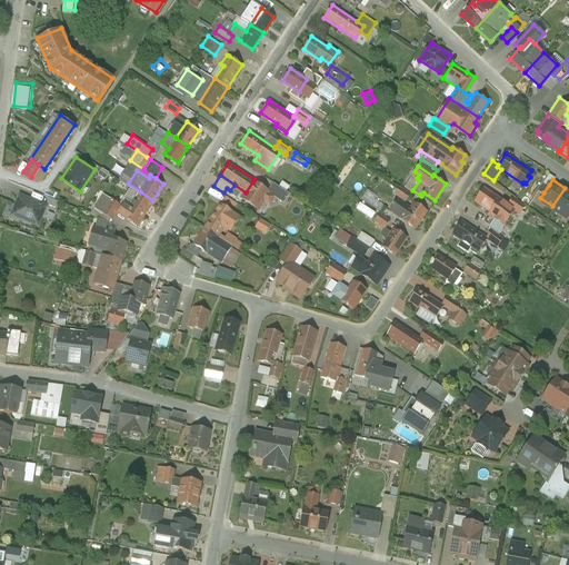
[(267,189),(253,180),(246,192),(242,197),(257,207),(263,198),(268,190),(267,189)]
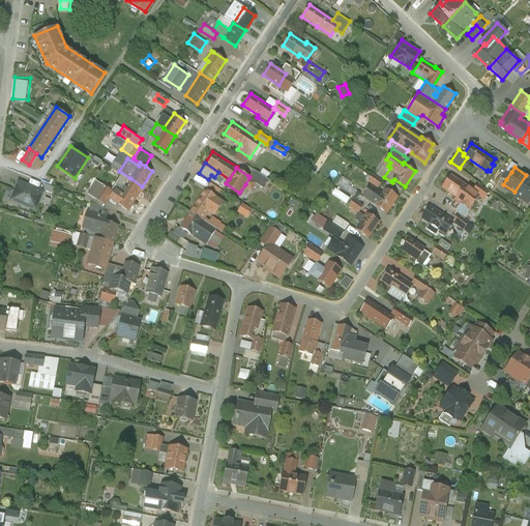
[(269,178),(254,168),(248,176),(249,177),(255,181),(264,187),(269,178)]
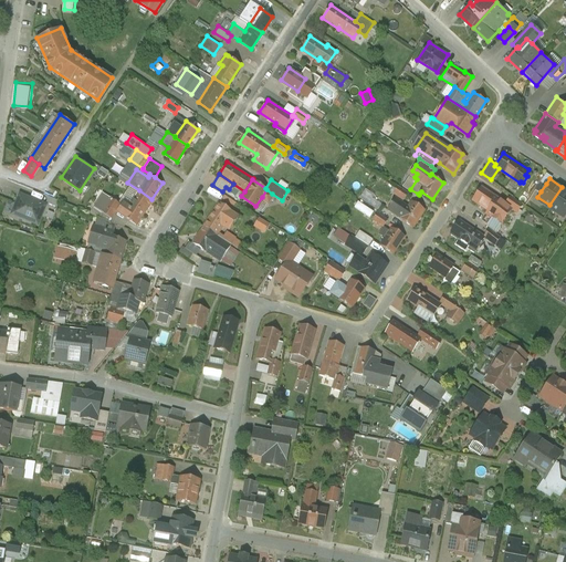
[(546,184),(540,179),(535,187),(541,191),(546,184)]
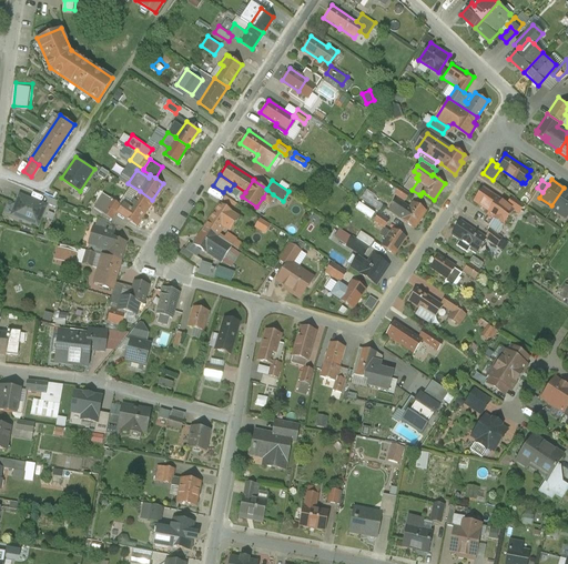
[(245,192),(234,184),(230,190),(241,198),(242,197),(245,192)]
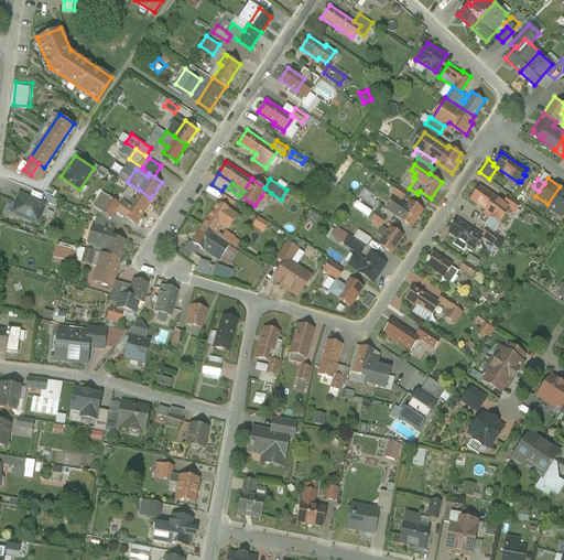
[(405,191),(396,184),(391,191),(401,197),(405,191)]
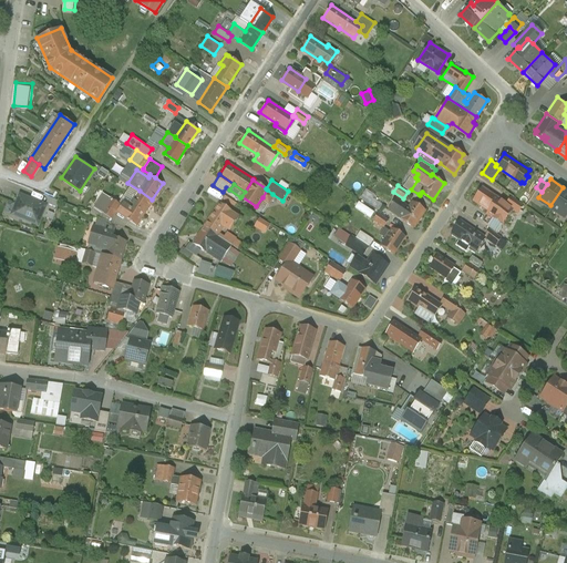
[(512,206),(482,186),(473,200),(490,210),(486,213),(488,215),(488,217),(500,224),(503,219),(512,206)]
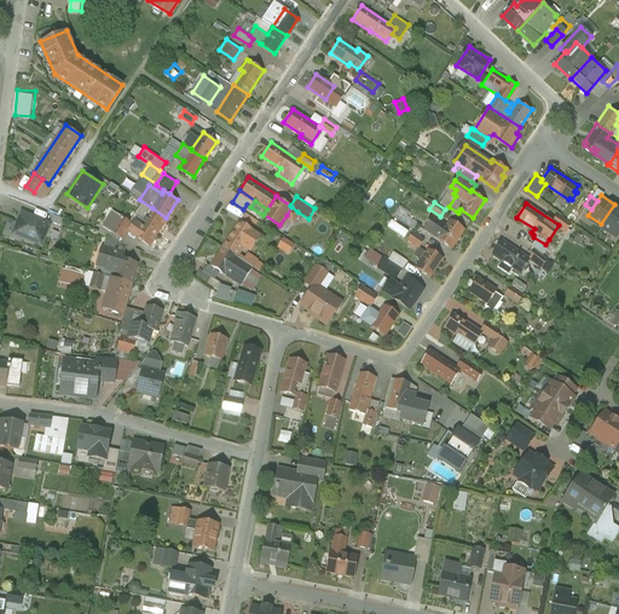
[(618,207),(614,204),(601,224),(615,233),(618,227),(618,207)]
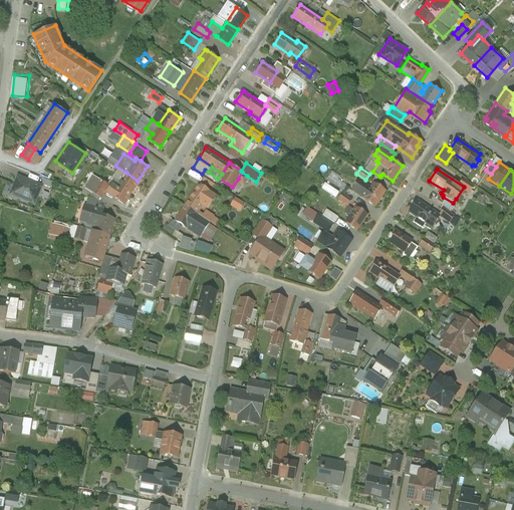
[(247,176),(242,172),(238,179),(243,183),(247,176)]
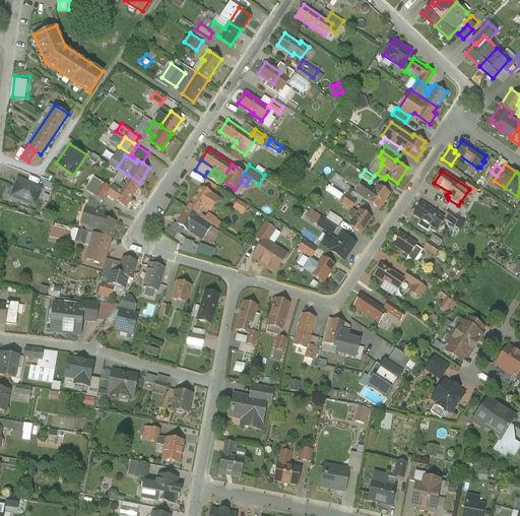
[(139,183),(128,175),(119,189),(114,186),(108,194),(125,205),(139,183)]
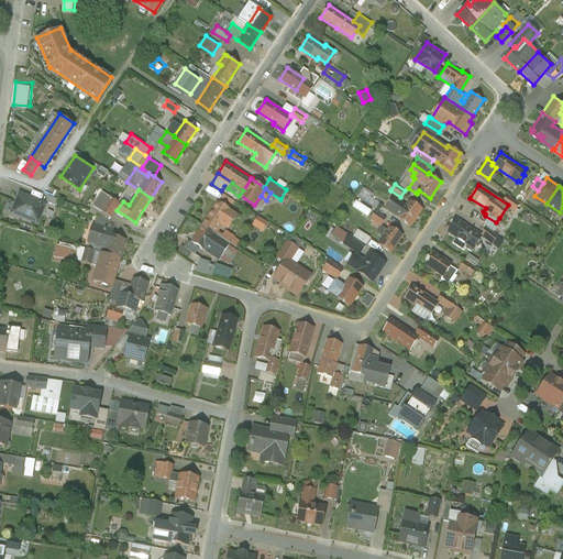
[(120,201),(102,190),(92,204),(111,216),(120,201)]
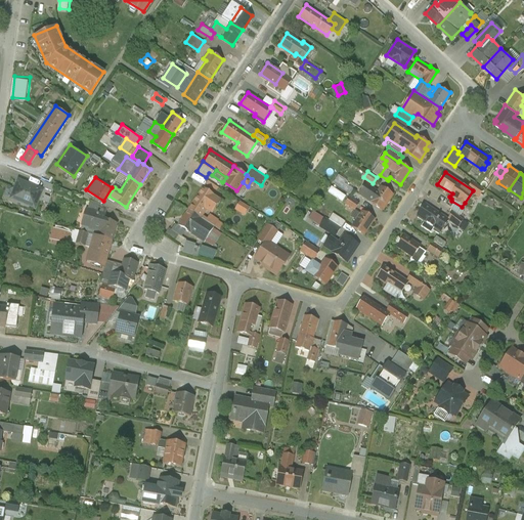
[(16,178),(9,197),(35,207),(43,188),(16,178)]
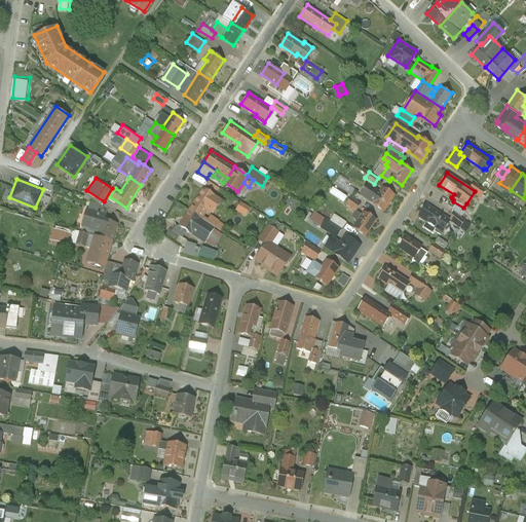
[(382,185),(379,191),(367,183),(360,193),(372,200),(372,201),(383,210),(395,193),(382,185)]
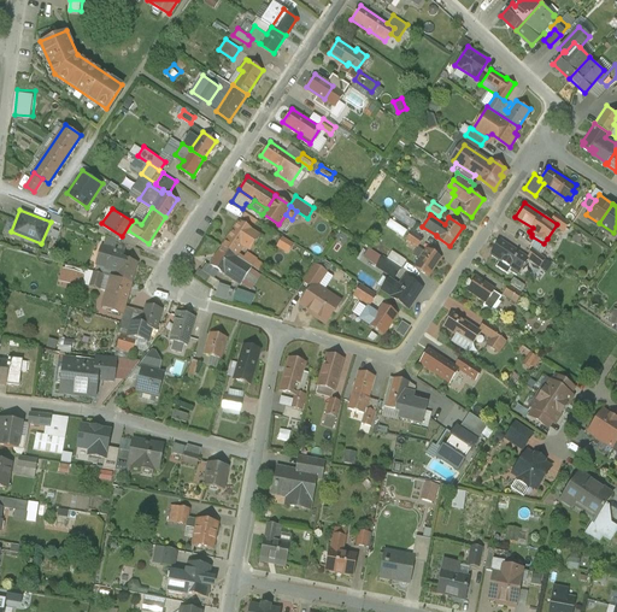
[(252,229),(239,219),(222,245),(235,254),(252,229)]
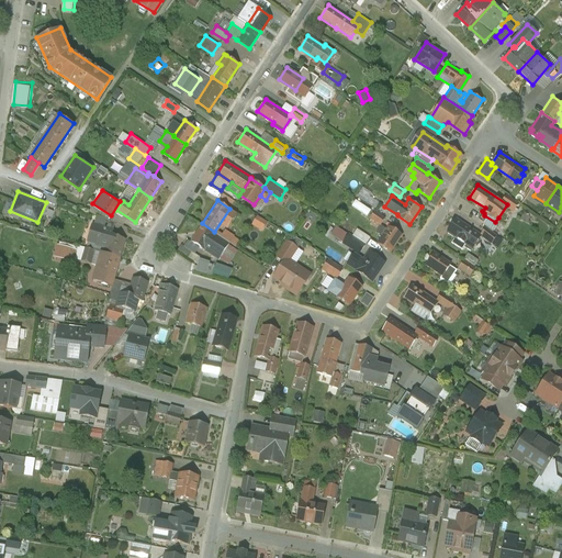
[(384,216),(374,210),(370,216),(380,223),(384,216)]
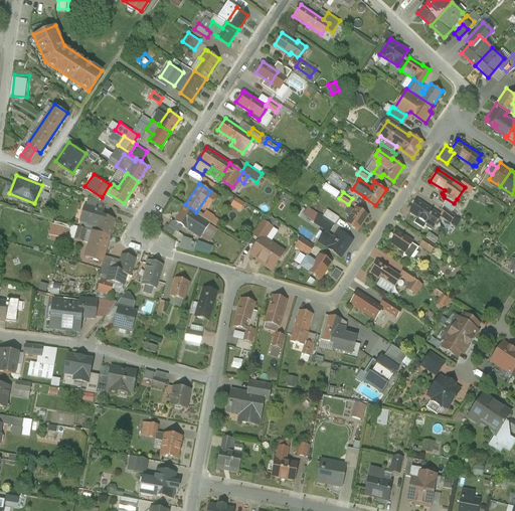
[(106,202),(89,195),(86,204),(104,209),(106,202)]
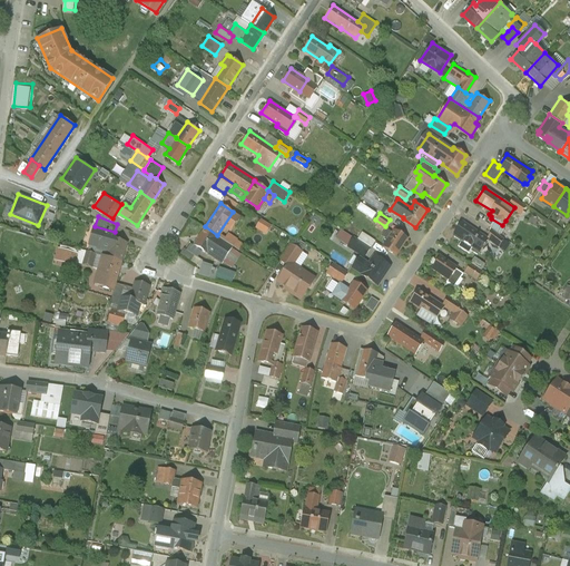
[(502,225),(491,218),(488,224),(500,232),(507,222),(505,221),(502,225)]
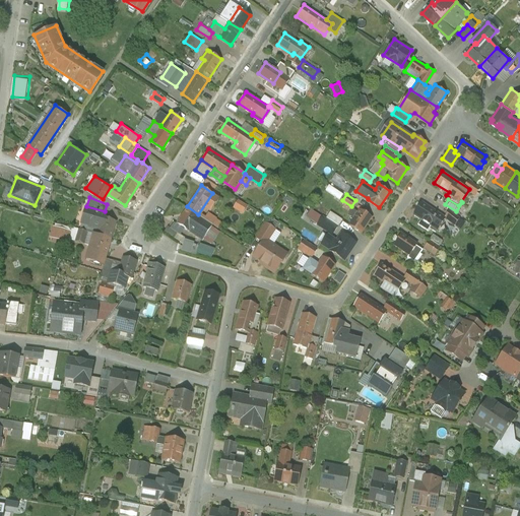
[(444,215),(421,200),(413,213),(420,217),(417,222),(428,229),(431,224),(437,229),(445,216),(444,215)]
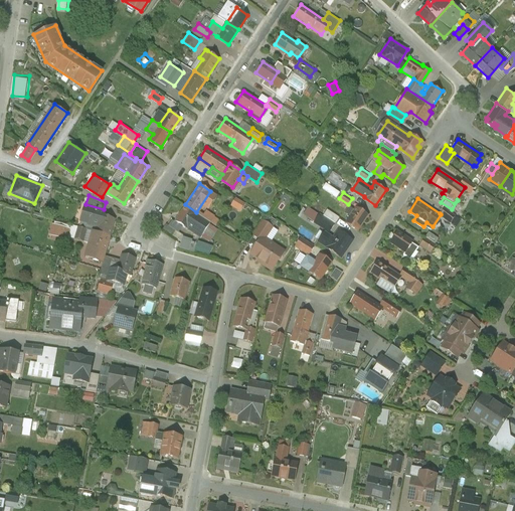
[(86,204),(84,204),(80,218),(99,224),(97,230),(110,234),(115,217),(102,213),(104,209),(86,204)]
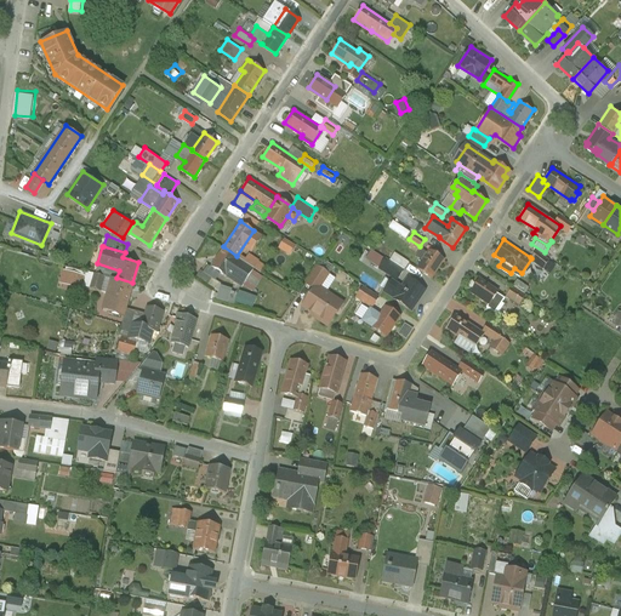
[(237,256),(223,246),(211,264),(226,274),(226,273),(241,284),(254,267),(237,256)]
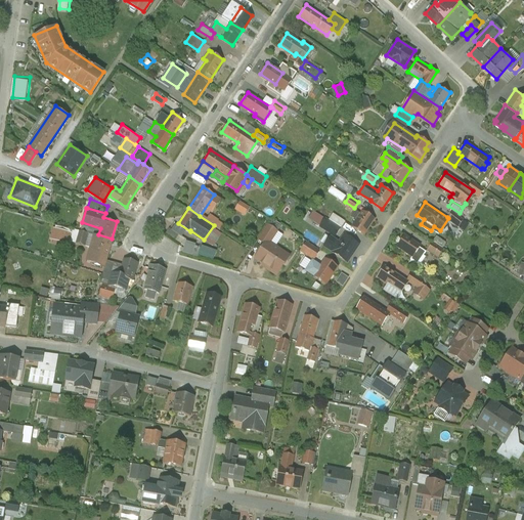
[(315,208),(310,216),(320,222),(325,214),(315,208)]
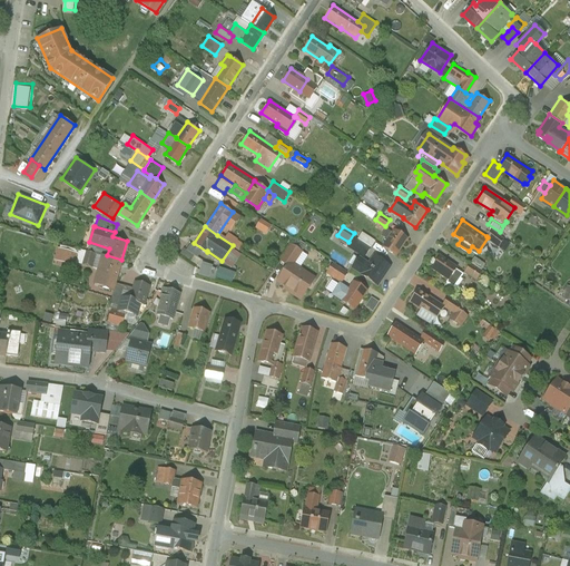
[(394,227),(382,245),(395,254),(408,236),(394,227)]
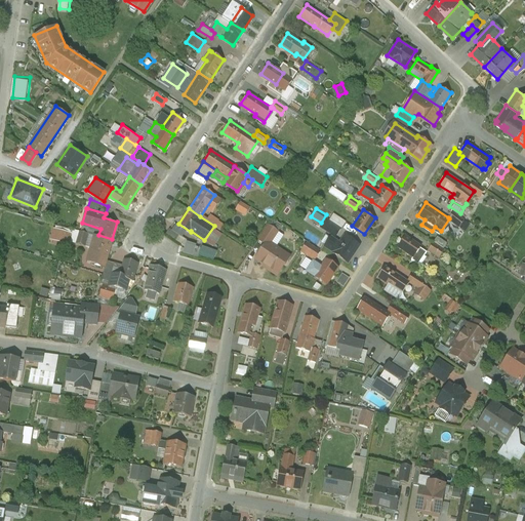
[(344,226),(348,218),(335,210),(331,217),(344,226)]
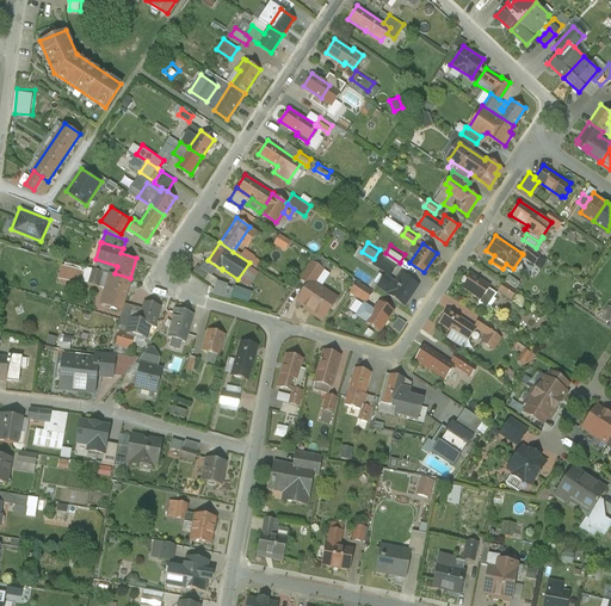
[(539,253),(528,245),(522,253),(523,254),(534,261),(539,253)]
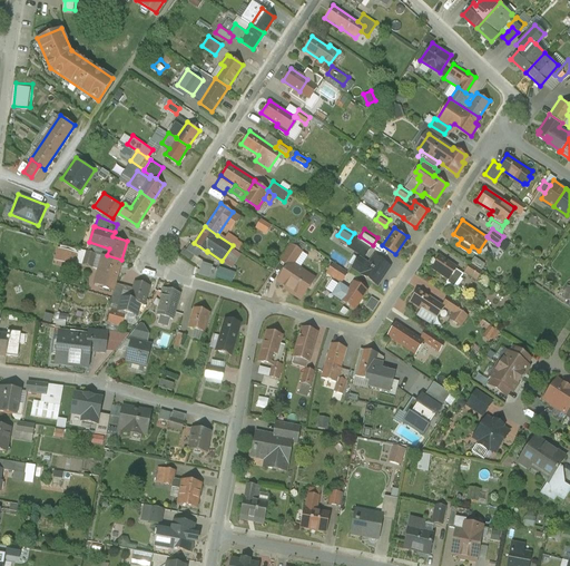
[(370,246),(359,238),(353,249),(364,255),(370,246)]
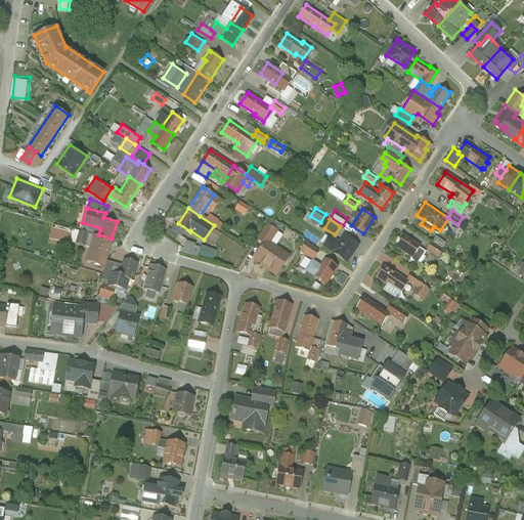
[(277,229),(267,222),(257,237),(265,243),(267,240),(269,242),(277,229)]
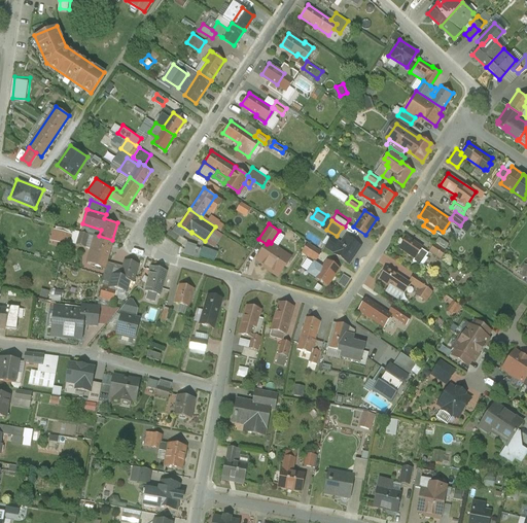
[(69,232),(55,228),(53,236),(66,240),(69,232)]
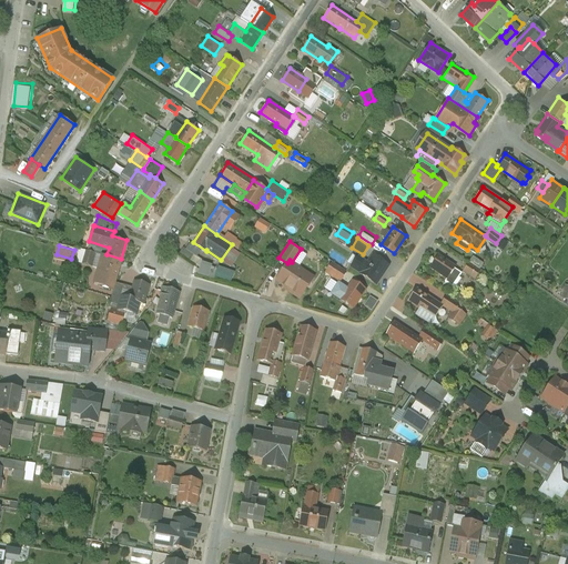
[(193,252),(183,245),(180,251),(190,258),(193,252)]
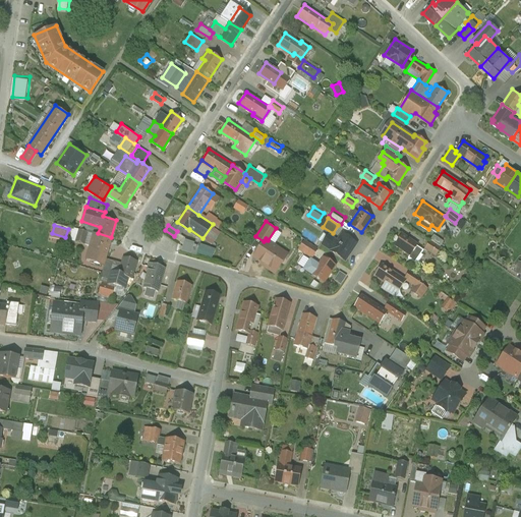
[(94,232),(72,226),(71,230),(68,229),(65,237),(90,243),(94,232)]
